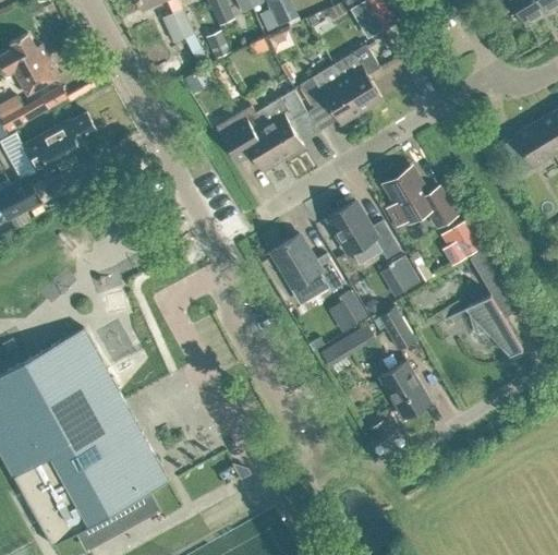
[(136,0),(142,9),(157,2),(161,0),(136,0)]
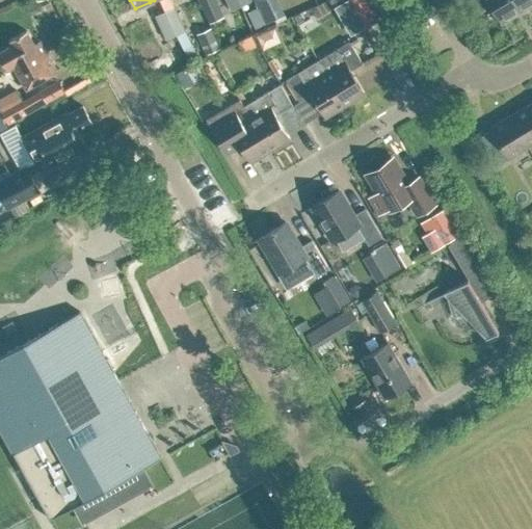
[(158,0),(164,14),(176,38),(186,33),(175,9),(174,9),(169,0),(158,0)]
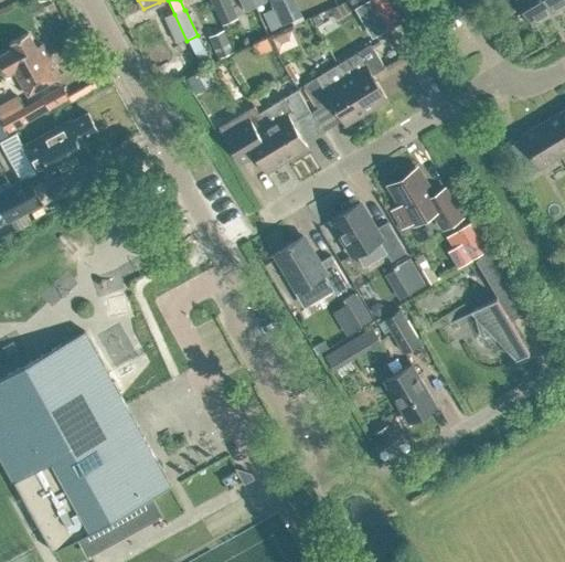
[(210,0),(223,28),(227,25),(240,20),(230,0),(210,0)]
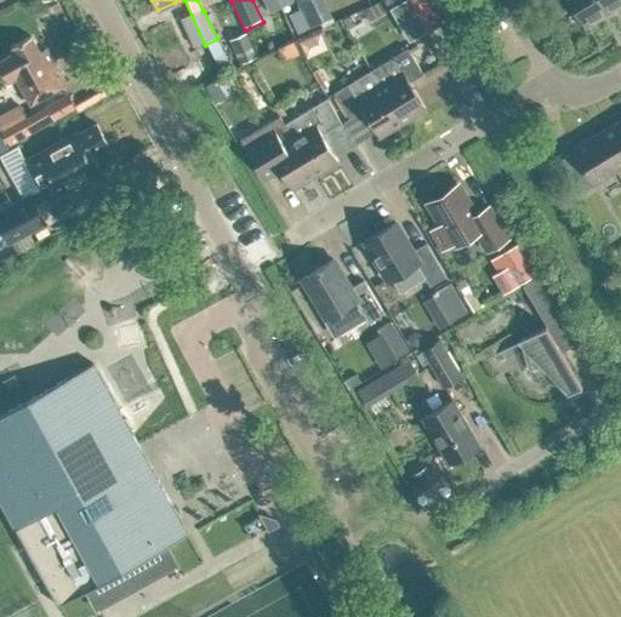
[(263,0),(271,16),(280,11),(275,0),(263,0)]
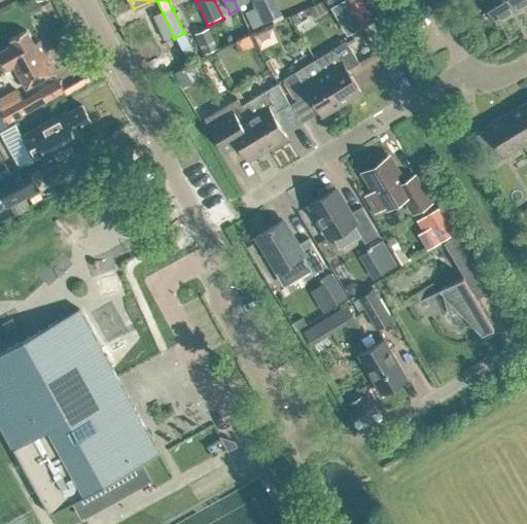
[(234,0),(238,9),(250,4),(248,0),(234,0)]
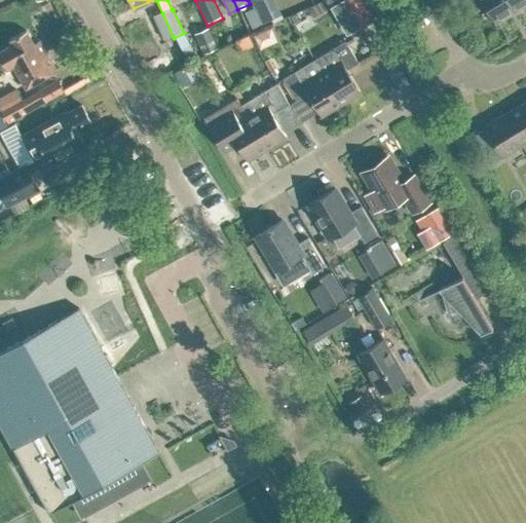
[(272,0),(260,0),(251,4),(261,26),(280,15),(272,0)]
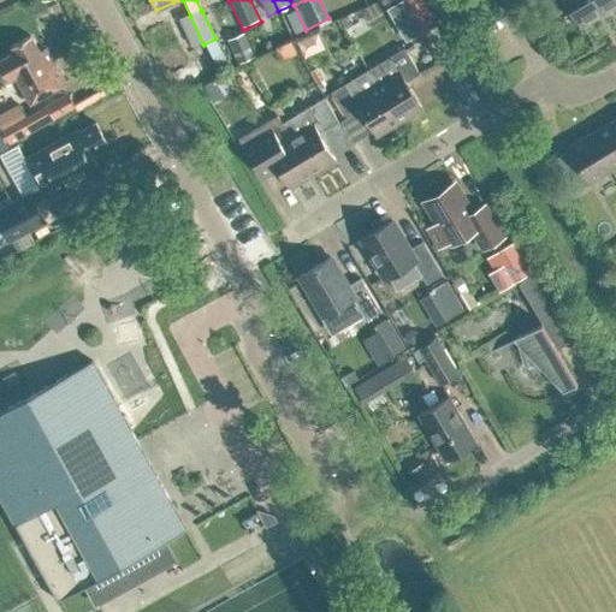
[(425,0),(402,0),(398,3),(410,23),(418,36),(439,23),(425,0)]
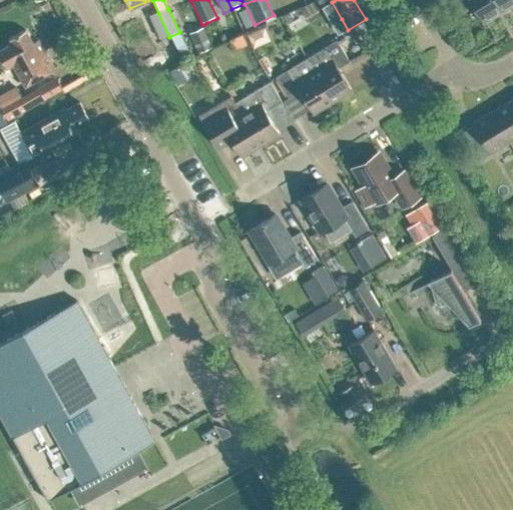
[(482,23),(501,11),(494,0),(457,0),(464,9),(471,5),(482,23)]
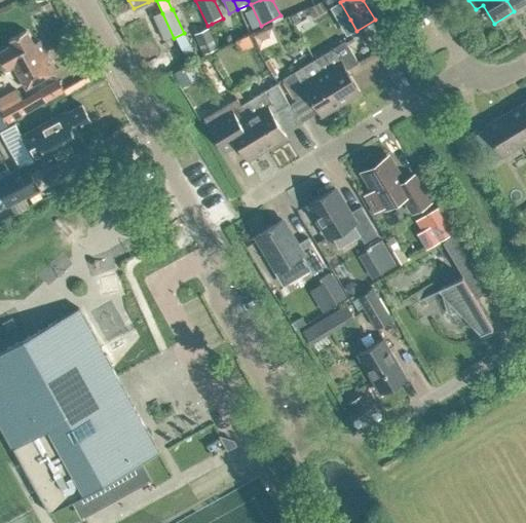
[(525,0),(506,0),(514,11),(525,4),(525,0)]
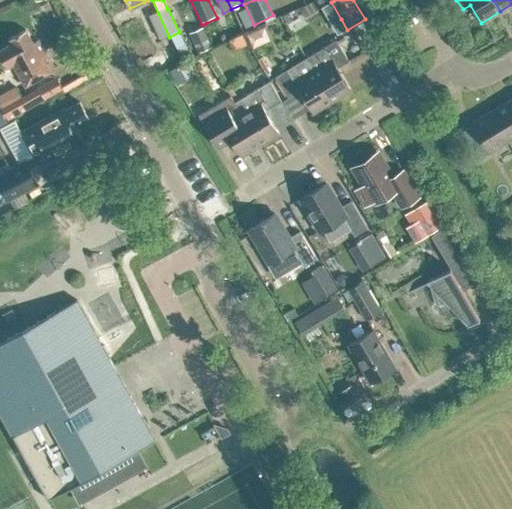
[(158,13),(148,18),(159,41),(169,37),(158,13)]
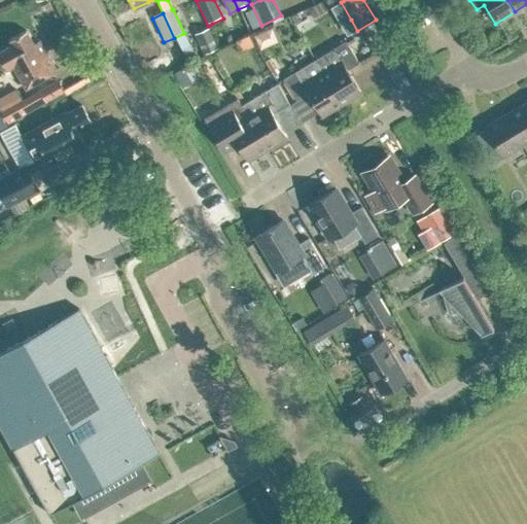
[(280,34),(299,27),(294,18),(258,32),(265,47),(283,40),(280,34)]
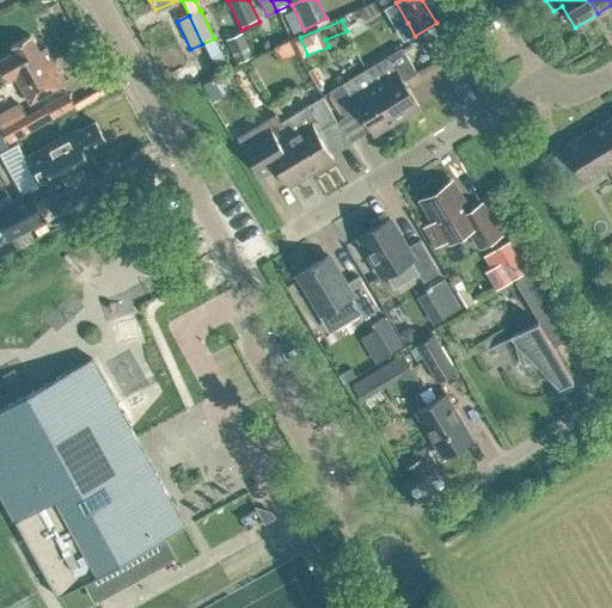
[(79,29),(63,37),(73,54),(89,47),(79,29)]
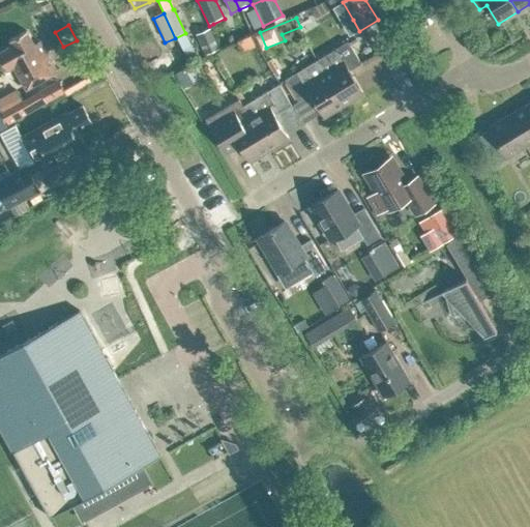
[(204,57),(218,50),(210,30),(195,36),(204,57)]
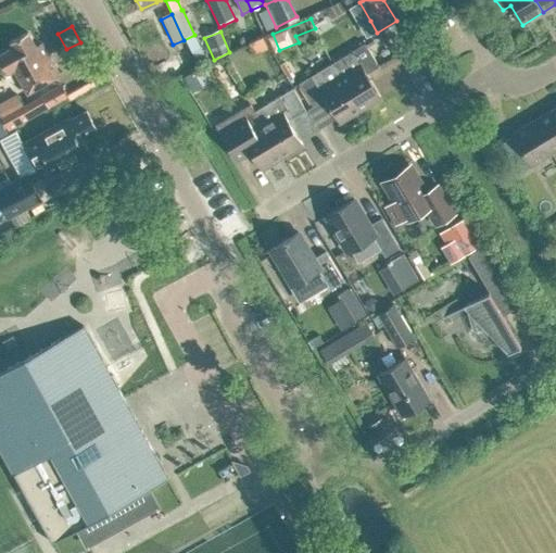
[(13,50),(0,57),(0,61),(9,76),(15,72),(28,95),(58,78),(55,74),(45,53),(40,47),(36,49),(28,36),(10,46),(13,50)]
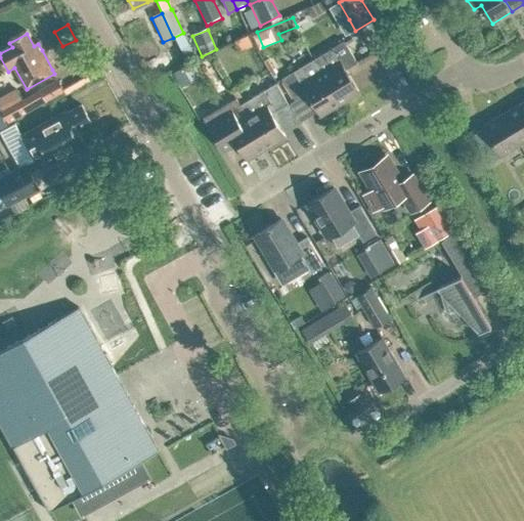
[(319,73),(340,106),(359,94),(345,71),(356,63),(344,42),(312,61),(319,73)]
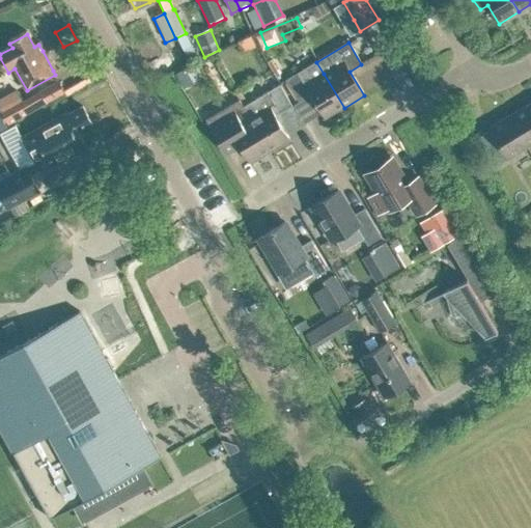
[(180,72),(189,86),(206,76),(199,62),(180,72)]
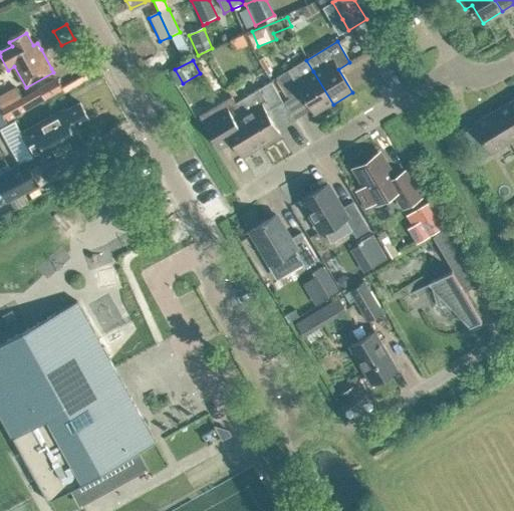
[(333,104),(313,71),(306,60),(276,78),(289,99),(300,92),(314,115),(333,104)]
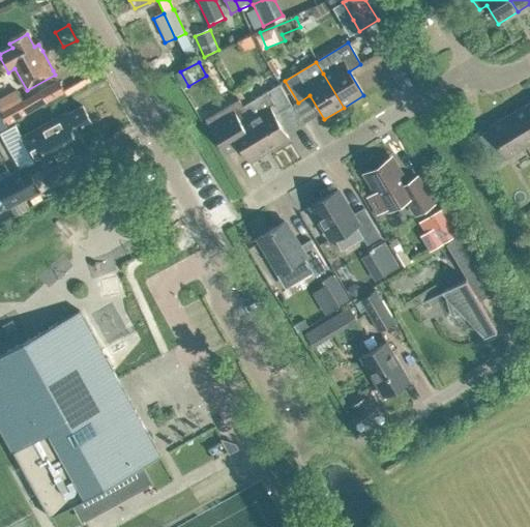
[(58,82),(36,93),(43,107),(64,94),(58,82)]
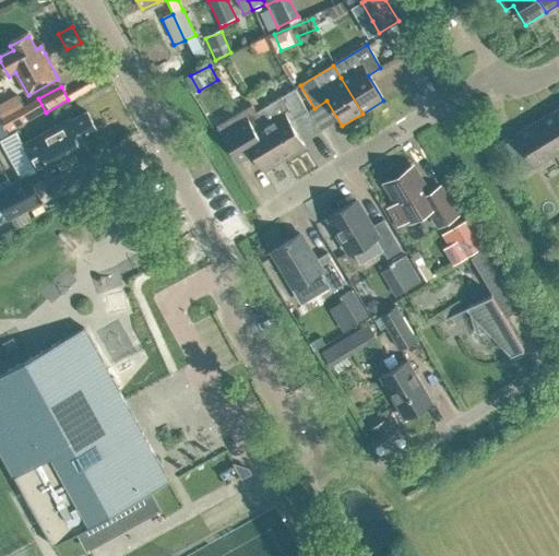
[(293,90),(254,113),(284,161),(305,148),(289,123),(306,113),(293,90)]
